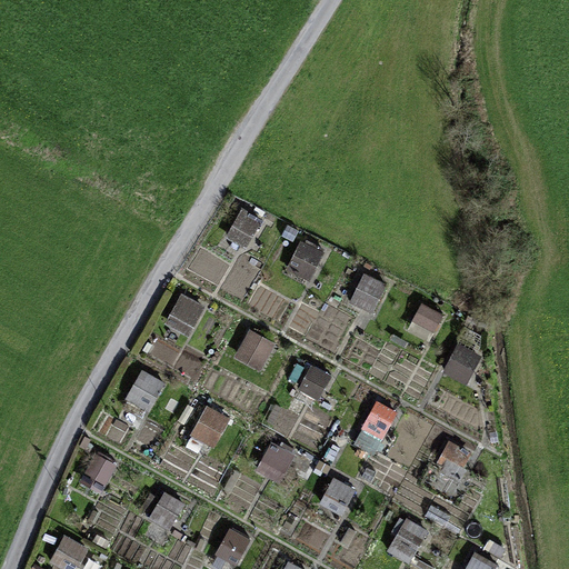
[(241,209),(227,235),(247,246),(261,220),(241,209)]
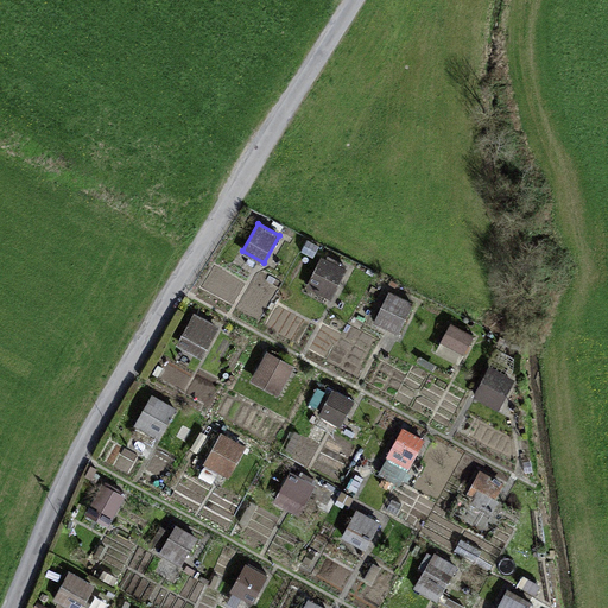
[(330,304),(348,267),(321,254),(303,291),(330,304)]
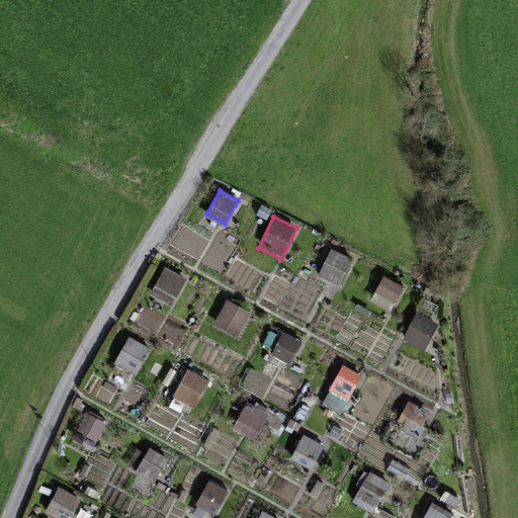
[(330,247),(316,277),(338,287),(351,257),(330,247)]
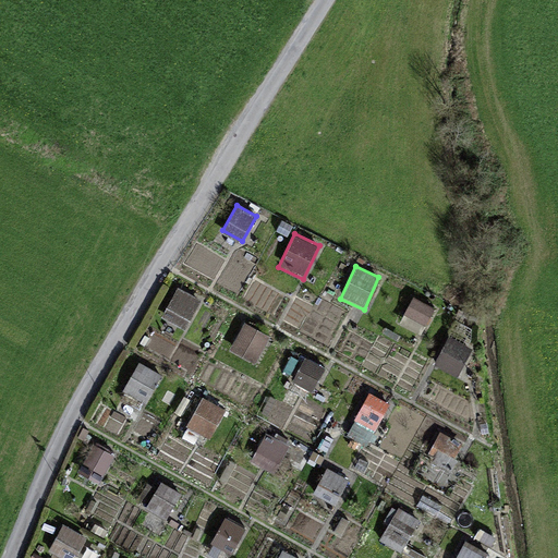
[(174,288),(164,320),(190,329),(201,296),(174,288)]
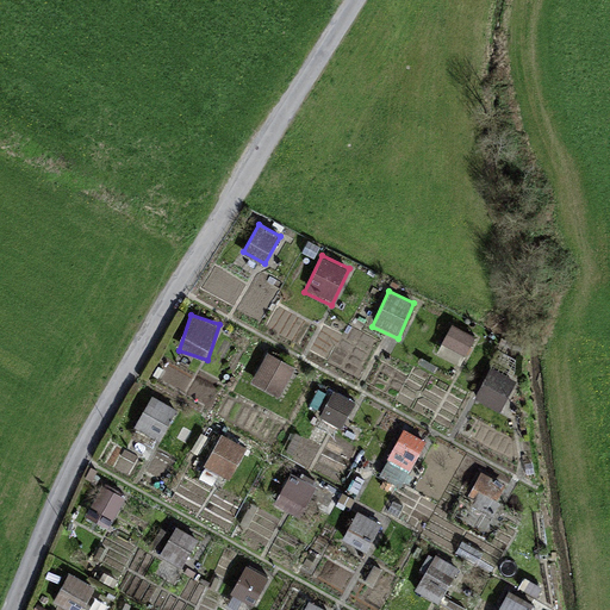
[(437,353),(461,366),(477,337),(453,324),(437,353)]
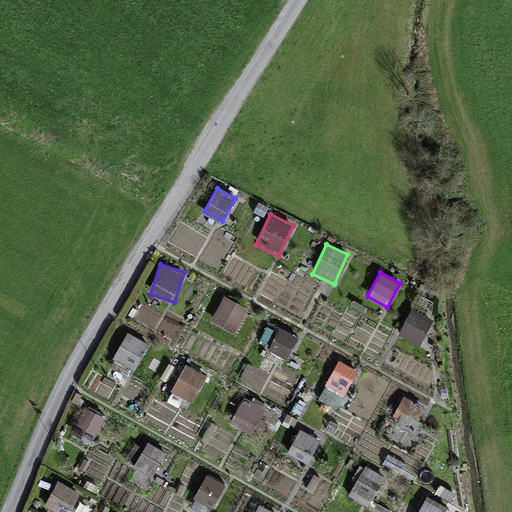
[(237,332),(250,309),(225,294),(212,317),(237,332)]
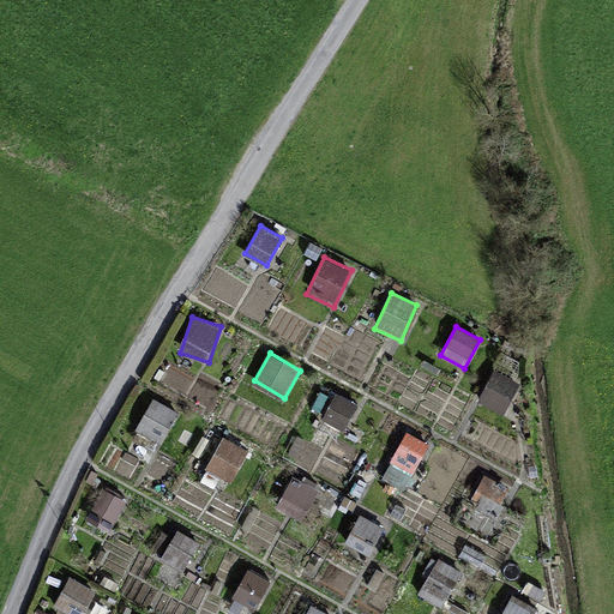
[(503,413),(519,384),(495,369),(479,399),(503,413)]
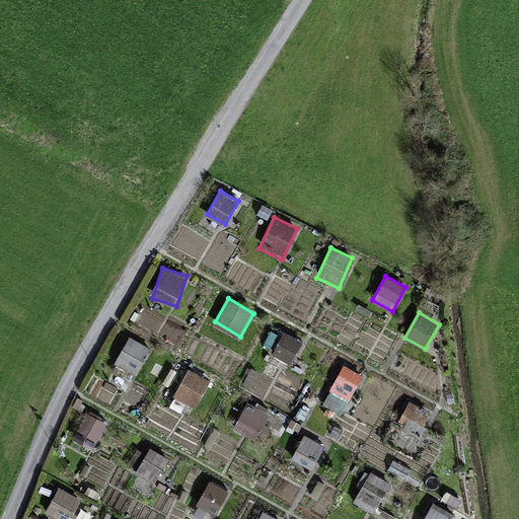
[(273,353),(290,363),(302,341),(284,331),(273,353)]
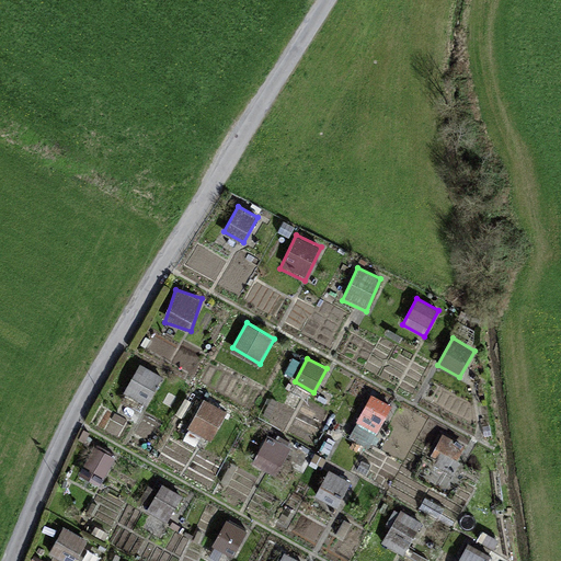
[(137,366),(132,387),(156,393),(162,373),(137,366)]
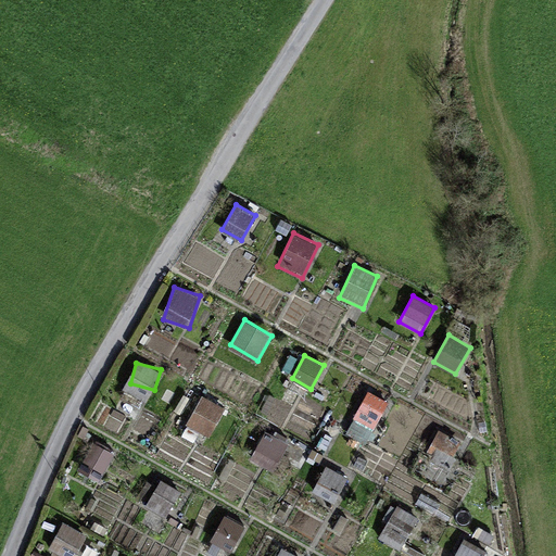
[(370,443),(389,397),(367,388),(348,433),(370,443)]
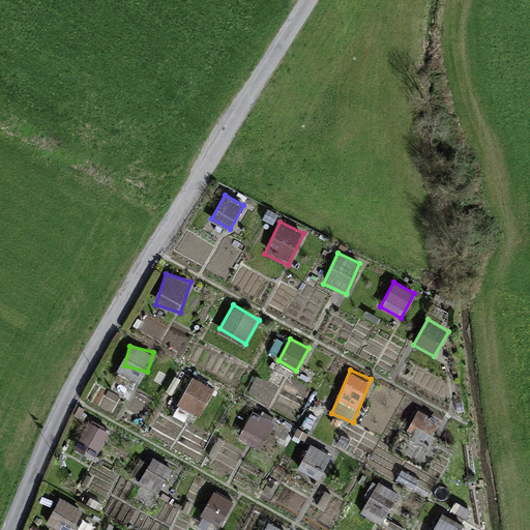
[(193,375),(177,403),(201,416),(217,388),(193,375)]
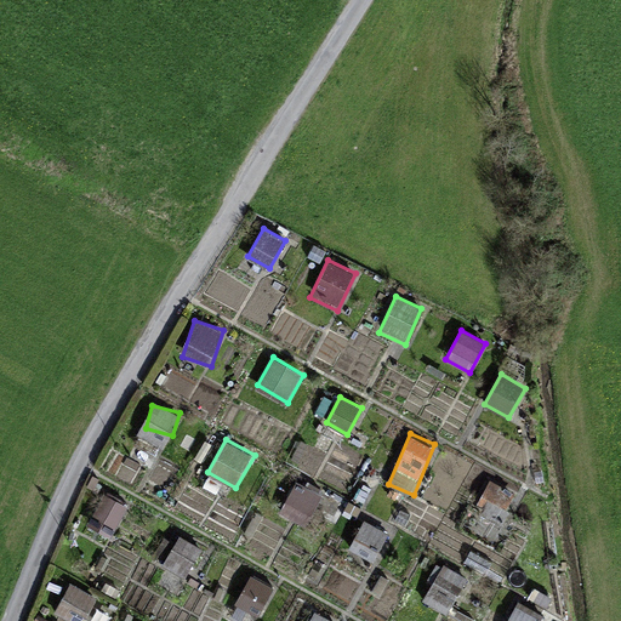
[(306,527),(322,494),(295,480),(279,513),(306,527)]
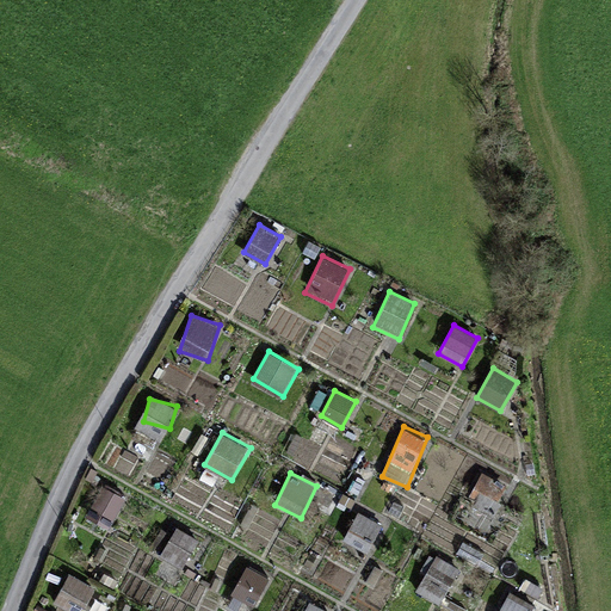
[(96,516),(113,522),(124,495),(106,489),(96,516)]
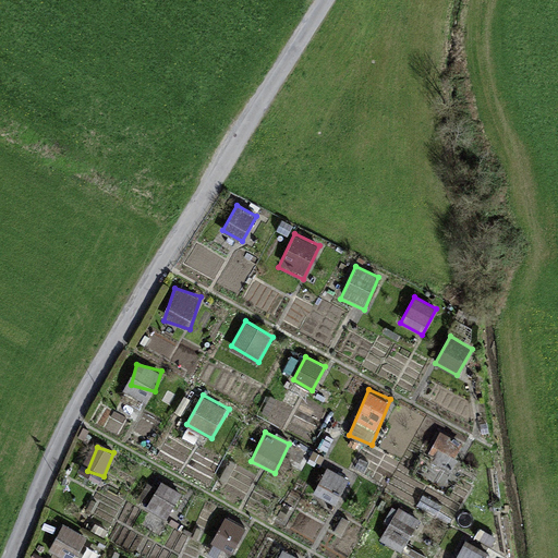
[(326,466),(314,493),(336,504),(349,478),(326,466)]
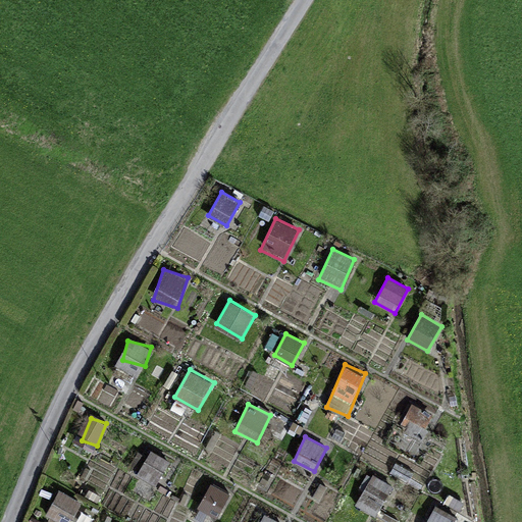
[(136,475),(156,486),(170,459),(151,449),(136,475)]
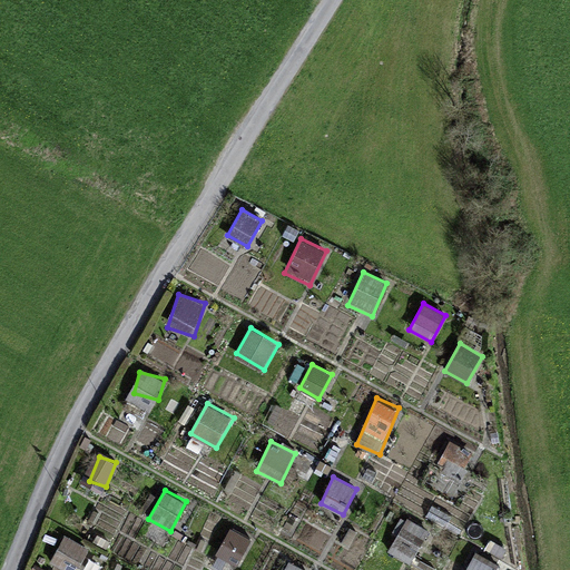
[(409,563),(430,530),(409,517),(386,550),(409,563)]
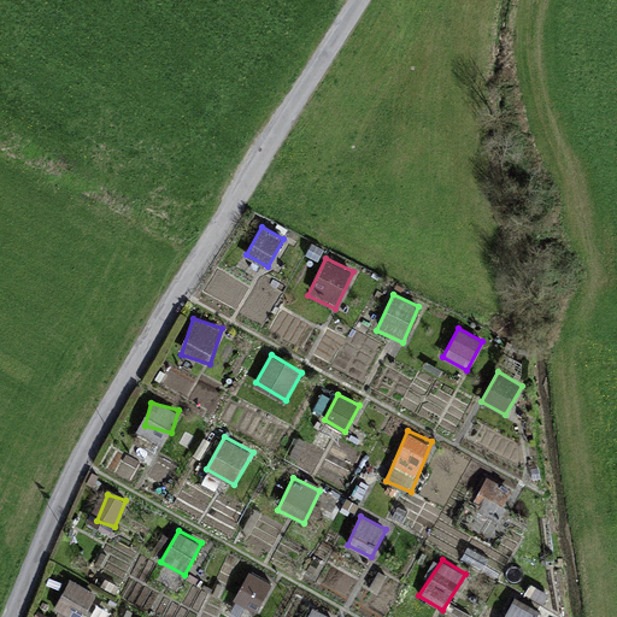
[(248,569),(234,600),(259,612),(274,581),(248,569)]
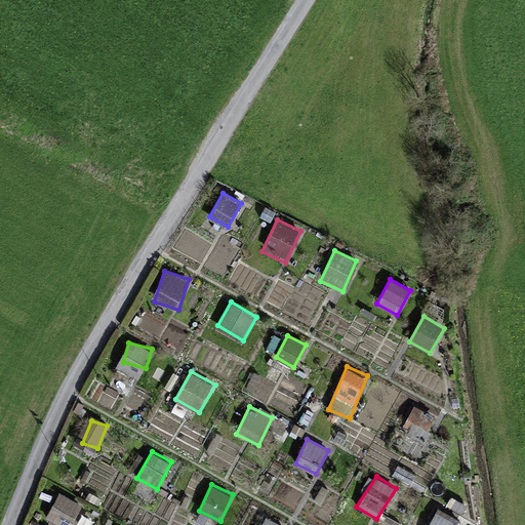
[(55,493),(47,522),(57,524),(74,524),(81,501),(55,493)]
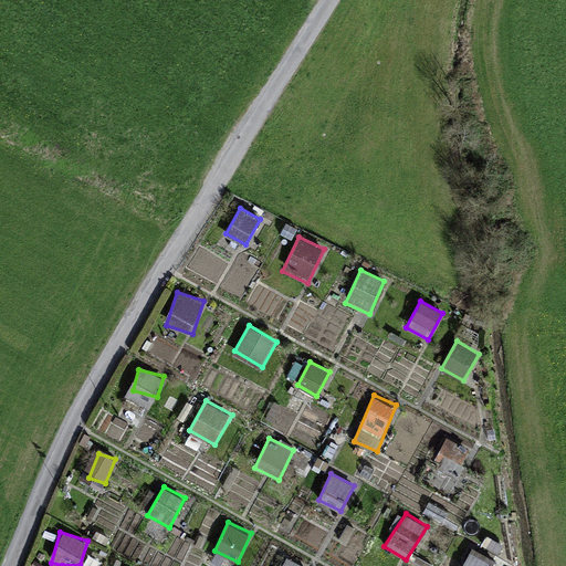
[(419,565),(433,565),(441,537),(421,532),(412,564),(419,565)]
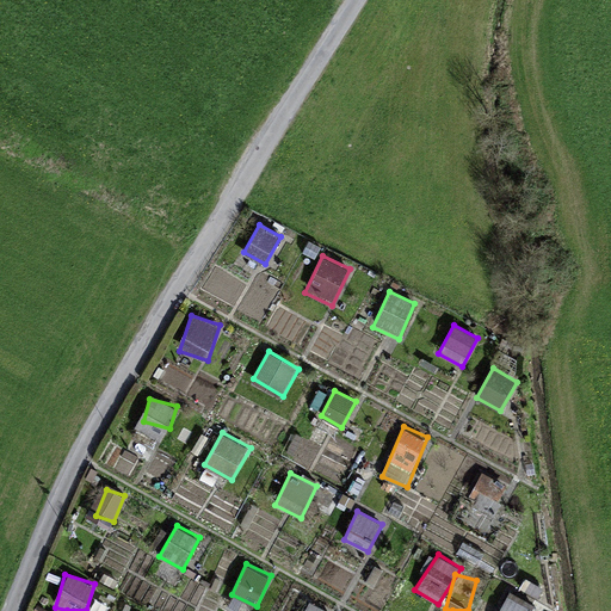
[(510,594),(499,610),(532,610),(535,609),(510,594)]
